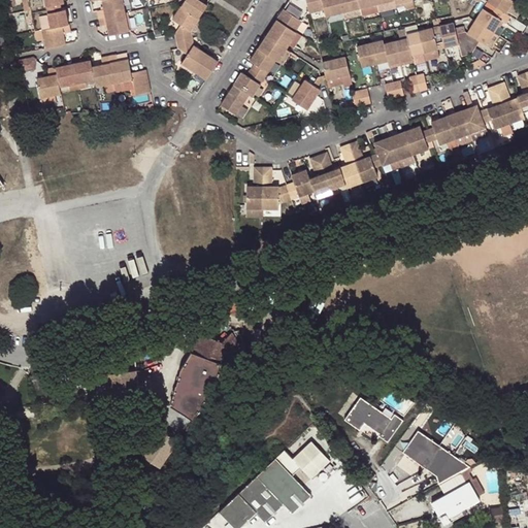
[(21,0),(24,11),(30,9),(28,0),(21,0)]
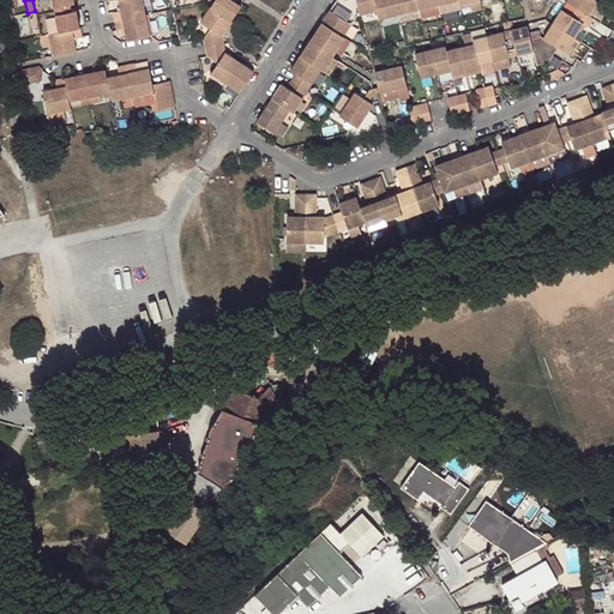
[(32,0),(35,11),(41,36),(48,35),(79,28),(76,13),(74,11),(72,11),(55,14),(54,6),(71,4),(74,2),(73,0),(32,0)]
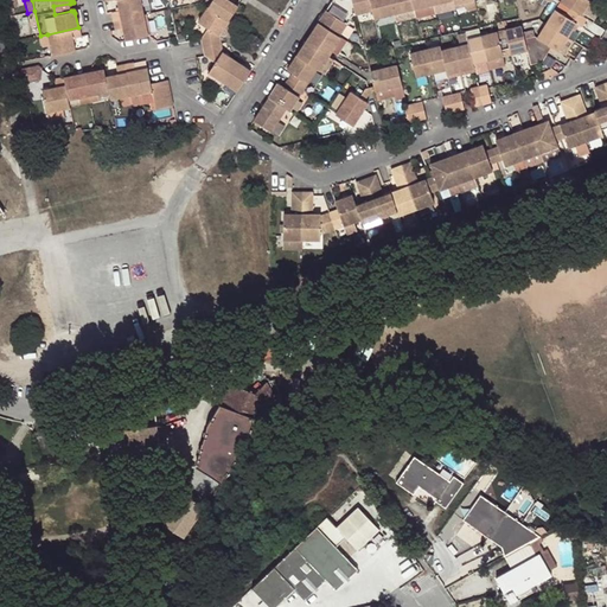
[(142,8),(140,0),(113,0),(116,11),(112,12),(114,20),(144,14),(142,8)]
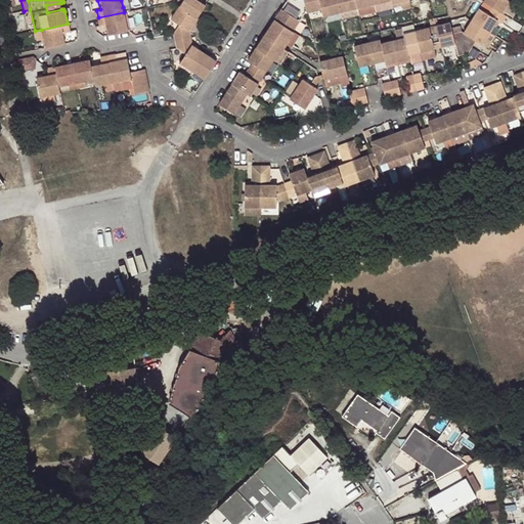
[(207,4),(200,0),(182,0),(180,5),(199,17),(207,4)]
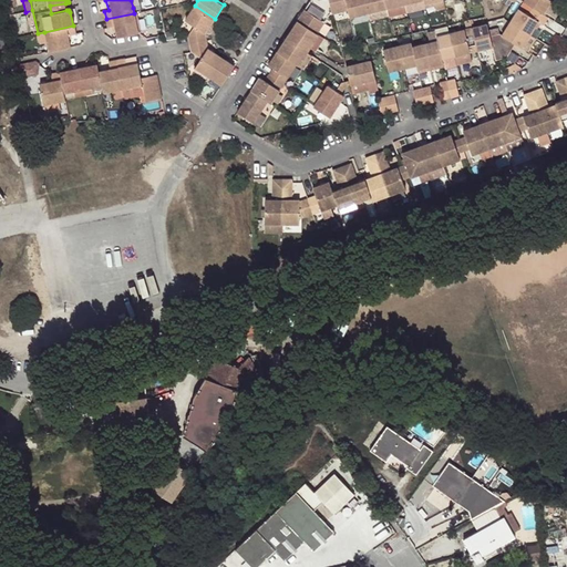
[(312,0),(311,2),(330,14),(333,13),(329,0),(312,0)]
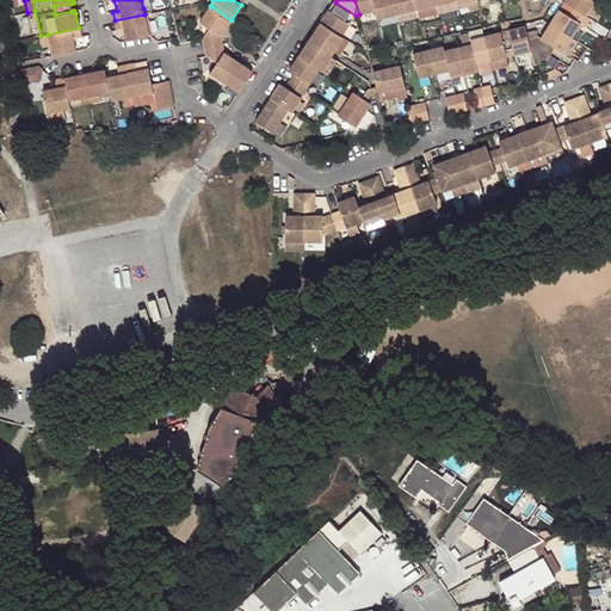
[(355,0),(359,14),(376,11),(372,0),(355,0)]
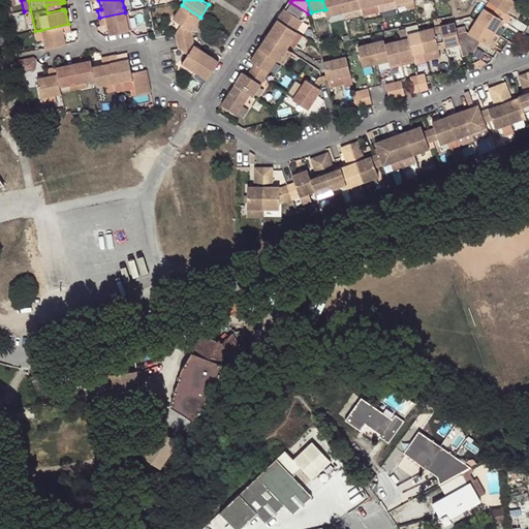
[(322,0),(325,9),(328,17),(344,12),(341,0),(322,0)]
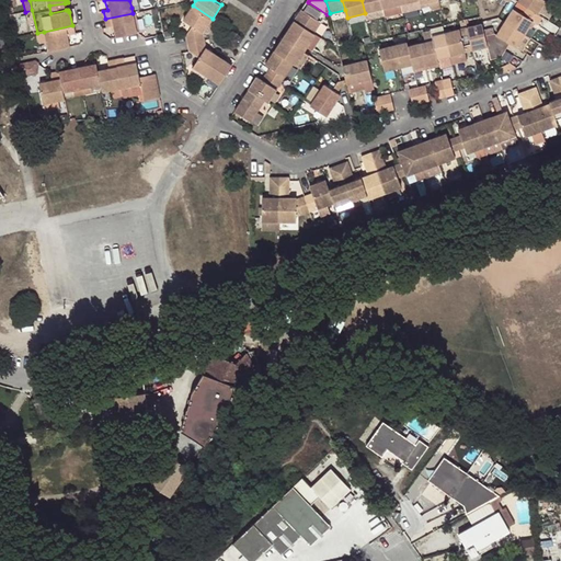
[(362,0),(365,13),(384,9),(381,0),(362,0)]
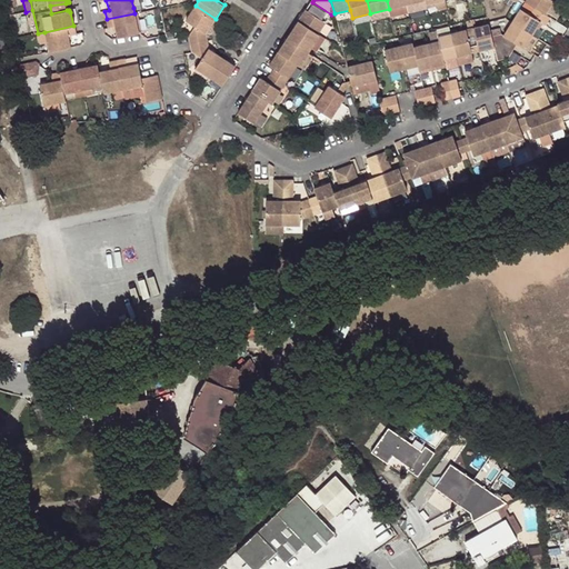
[(446,0),(437,2),(438,9),(448,7),(446,0)]
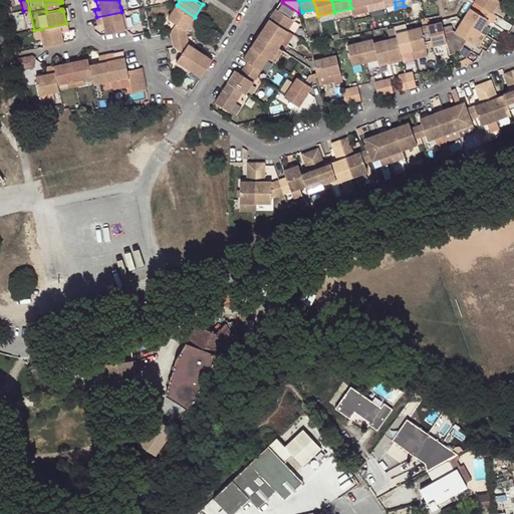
[(484,7),(493,12),(500,0),(499,0),(476,0),(475,1),(484,7)]
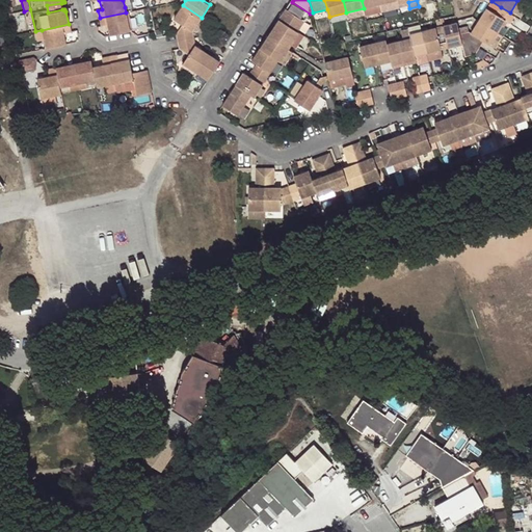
[(513,11),(523,18),(529,6),(520,1),(513,11)]
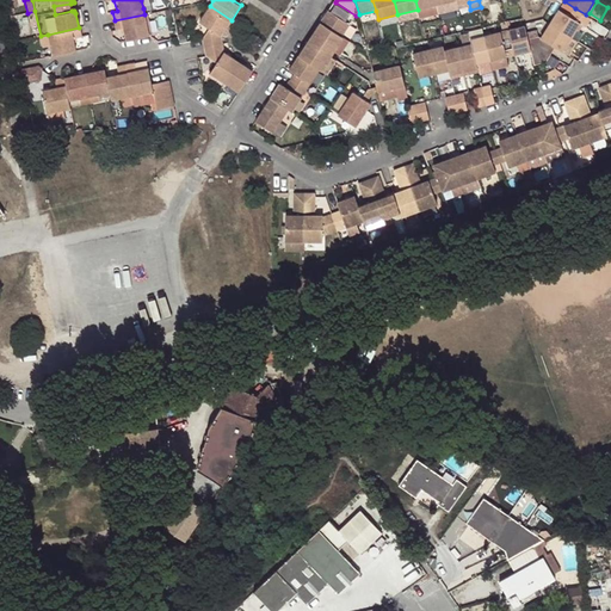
[(335,2),(322,22),(343,36),(356,16),(335,2)]
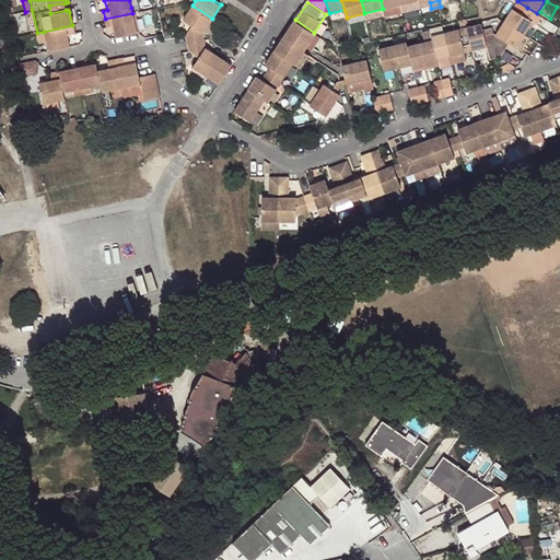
[(66,10),(65,3),(49,6),(50,13),(66,10)]
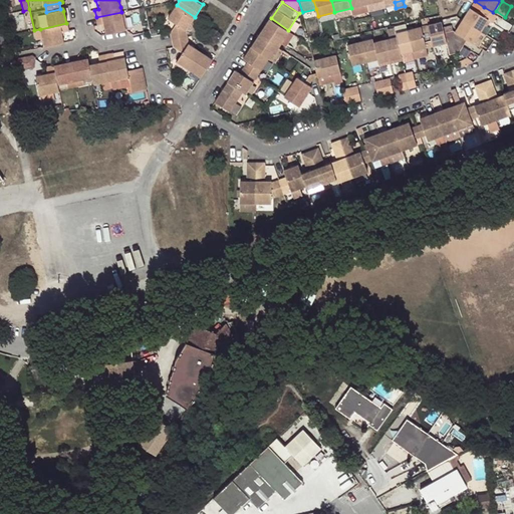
[(368,4),(351,8),(353,15),(369,11),(368,4)]
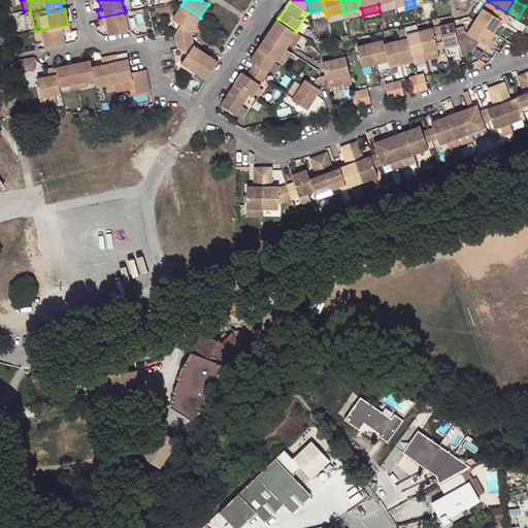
[(182,24),(176,33),(177,40),(194,37),(192,30),(198,31),(204,21),(200,18),(182,5),(172,18),(182,24)]
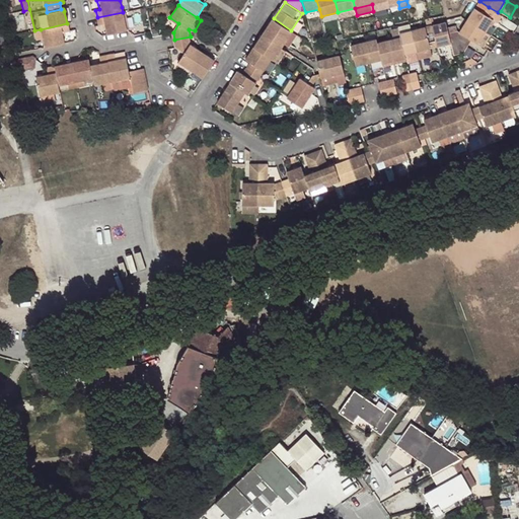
[(494,19),(499,22),(503,16),(498,12),(489,7),(485,13),(476,8),(468,20),(486,31),(494,19)]
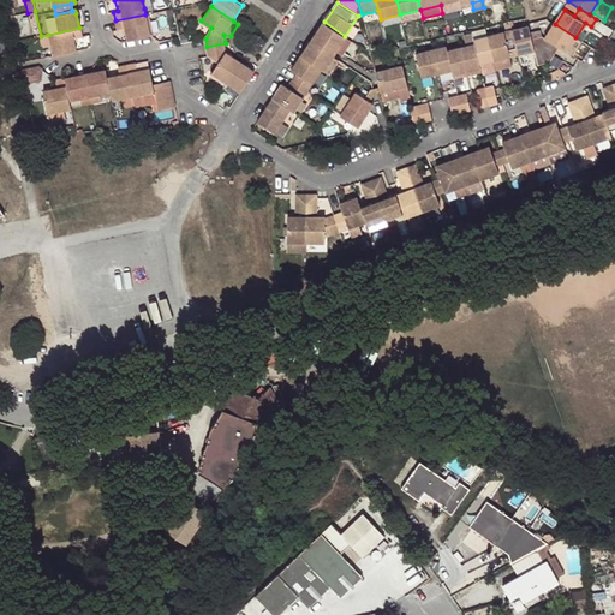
[(400,15),(402,23),(423,18),(421,10),(400,15)]
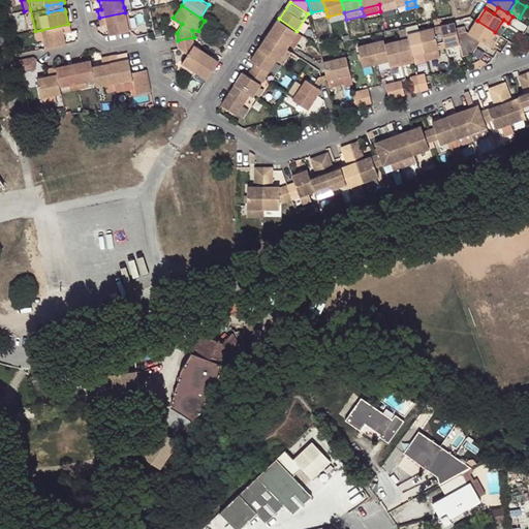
[(125,12),(99,18),(101,26),(104,25),(107,35),(129,31),(125,12)]
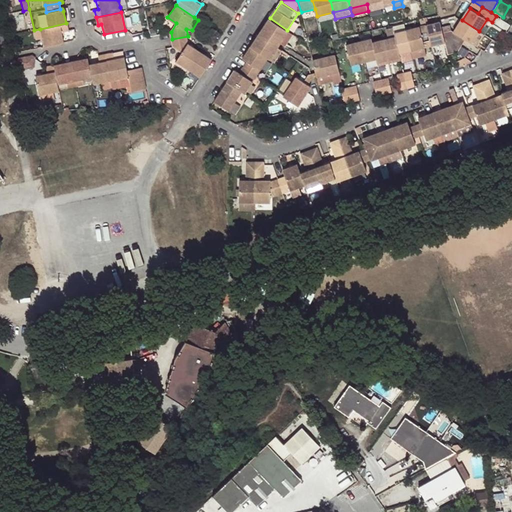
[(261,31),(272,37),(281,43),(289,32),(287,30),(270,18),(261,31)]
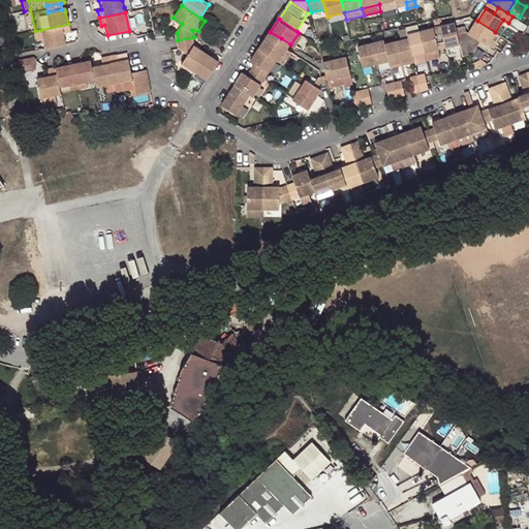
[(481,41),(488,44),(495,32),(477,21),(470,33),(467,31),(459,33),(460,40),(464,39),(477,48),(481,41)]
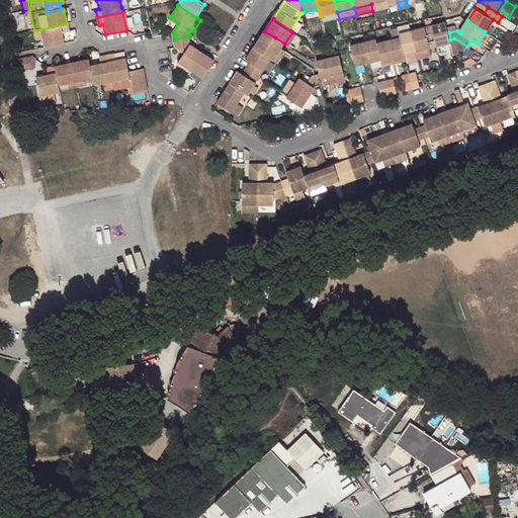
[(435,40),(436,47),(450,44),(453,56),(462,54),(467,47),(454,38),(450,39),(449,32),(446,22),(432,26),(433,31),(435,40)]
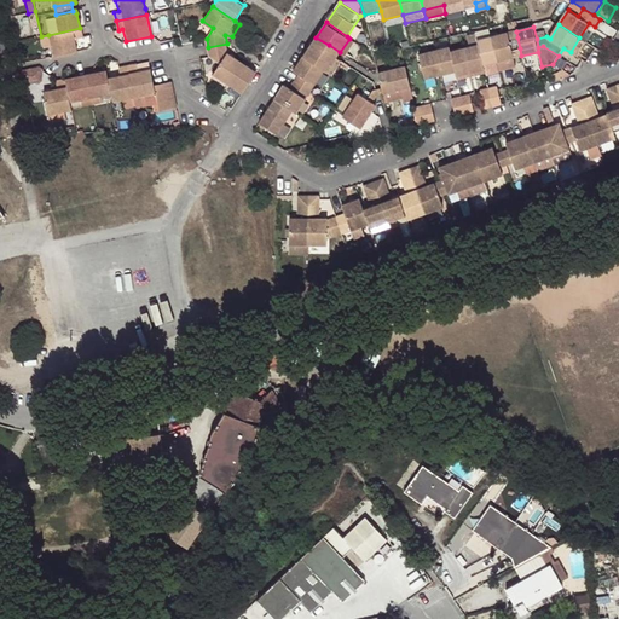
[(80,28),(48,35),(51,46),(53,57),(76,52),(73,40),(81,38),(80,28)]
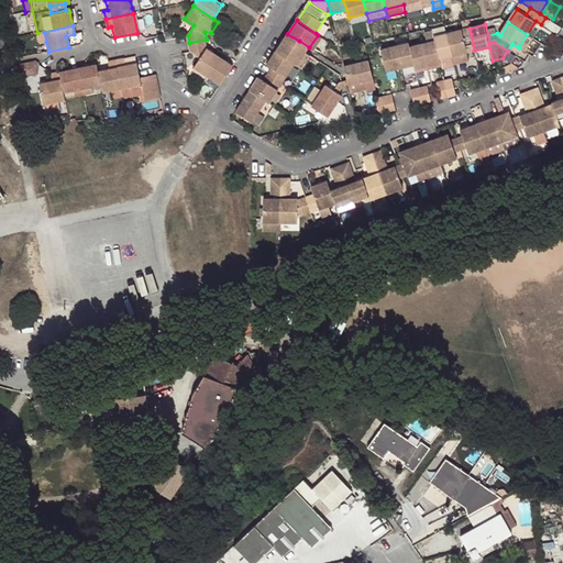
[(446,33),(452,56),(467,52),(466,45),(464,35),(462,30),(446,33)]
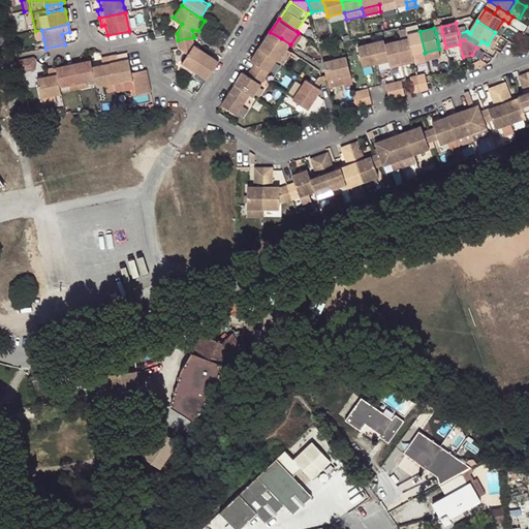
[(36,41),(43,39),(41,30),(35,31),(36,41)]
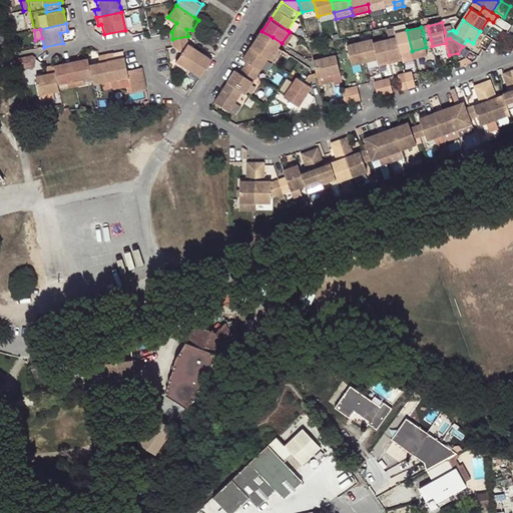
[(397,37),(401,54),(412,51),(407,30),(396,33),(397,37)]
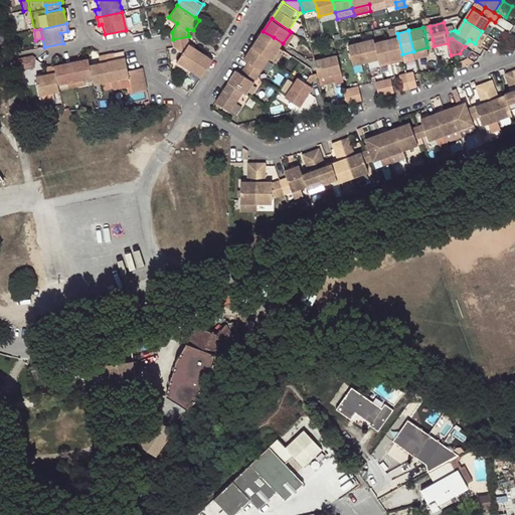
[(272,39),(274,37),(263,31),(262,33),(261,35),(271,41),(272,39)]
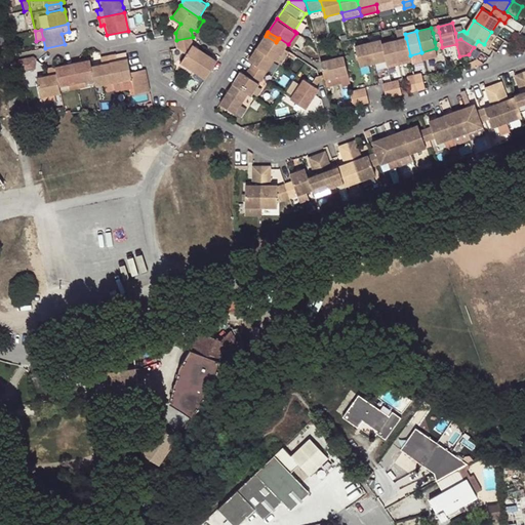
[(491,32),(484,44),(490,48),(497,36),(491,32)]
